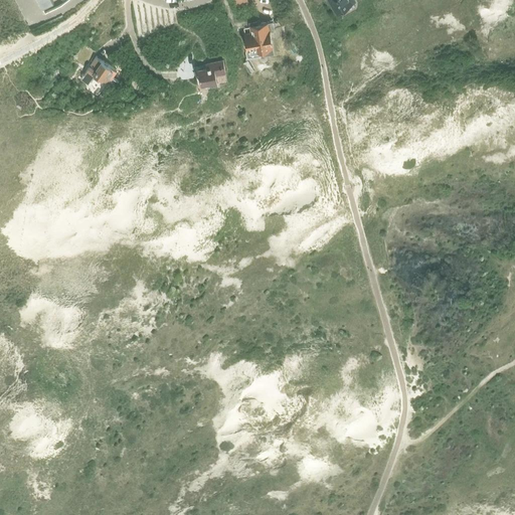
[(37,0),(42,9),(53,3),(51,0),(37,0)]
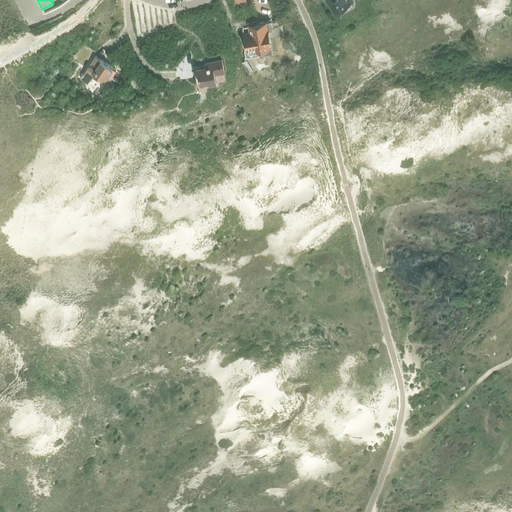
[(353,0),(328,0),(336,12),(354,1),(353,0)]
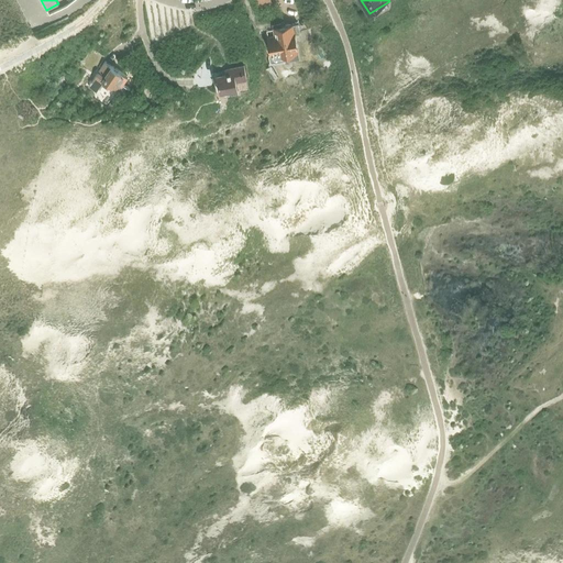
[(274,30),(266,31),(268,39),(271,54),(268,55),(269,62),(272,63),(273,63),(274,64),(284,63),(285,61),(288,61),(299,59),(298,52),(297,52),(296,50),(297,50),(295,34),(299,33),(298,24),(284,26),(282,28),(280,23),(276,24),(277,28),(274,29),(274,30)]
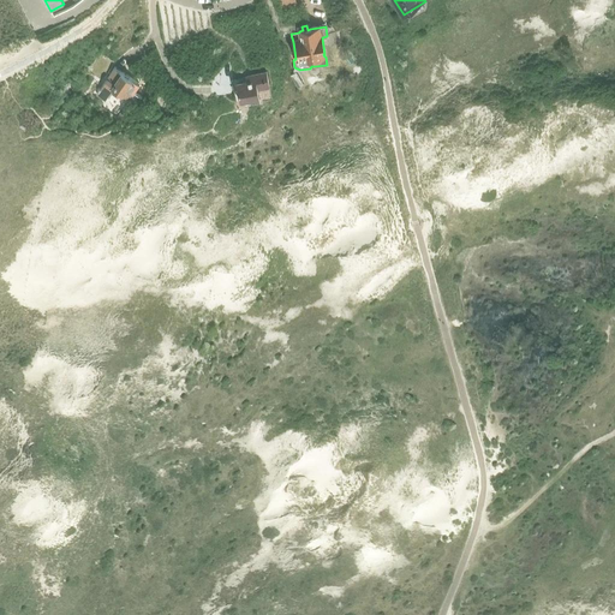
[(113,67),(95,95),(105,101),(112,89),(117,93),(129,100),(139,84),(127,76),(119,71),(117,70),(113,67)]
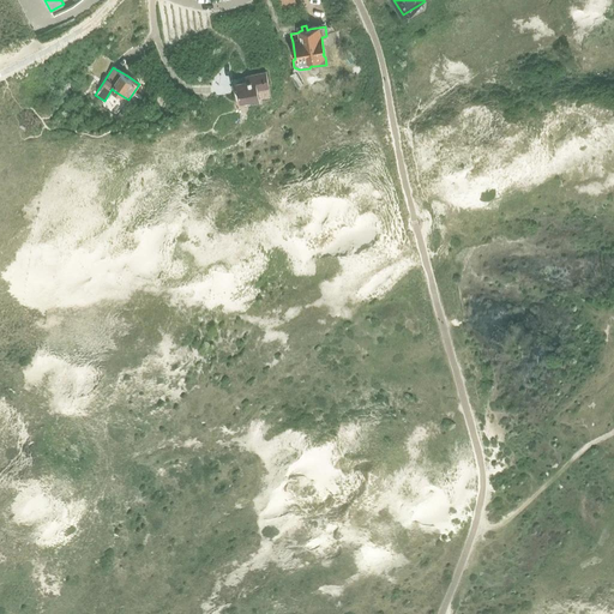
[(240,101),(250,100),(251,103),(260,102),(258,90),(269,88),(266,71),(250,74),(251,77),(246,78),(246,79),(236,82),(240,101)]
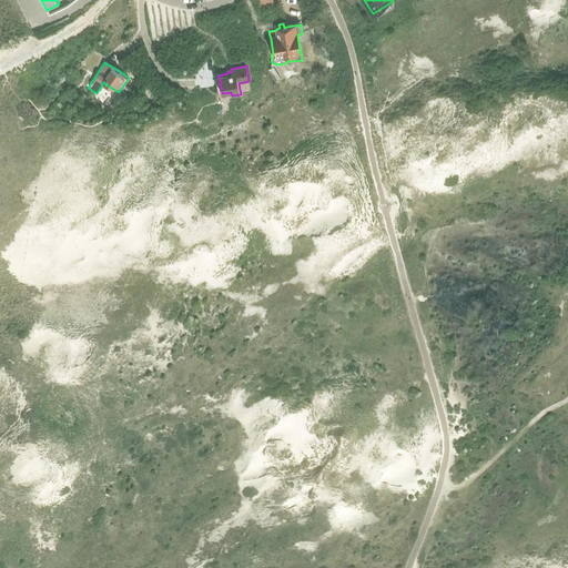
[(267,70),(275,81),(281,78),(273,67),(267,70)]
